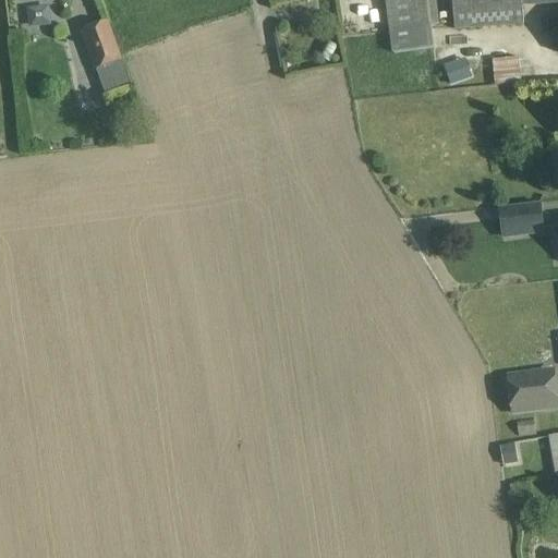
[(435,0),(386,0),(390,33),(431,28),(439,27),(435,0)]
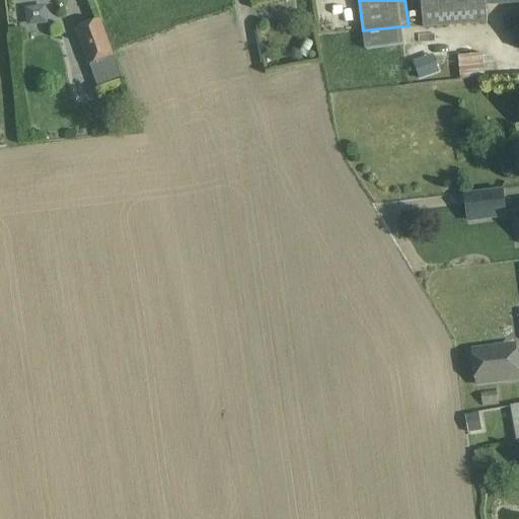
[(518,0),(421,0),(423,27),(487,23),(486,6),(518,3),(518,0)]
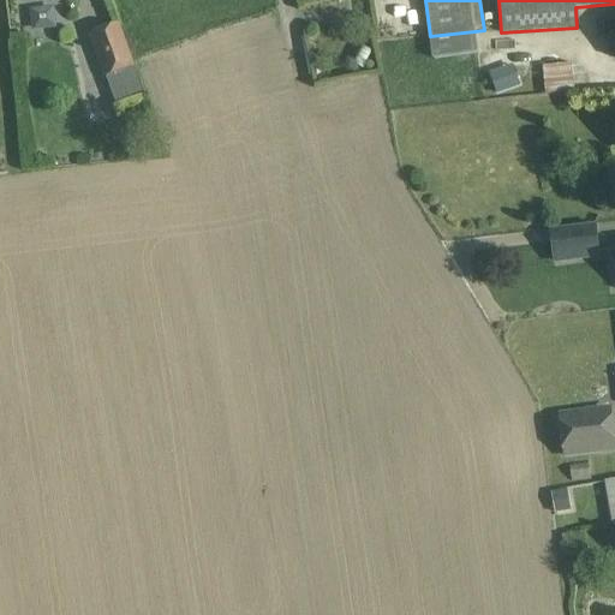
[(30,9),(31,27),(53,25),(52,7),(30,9)]
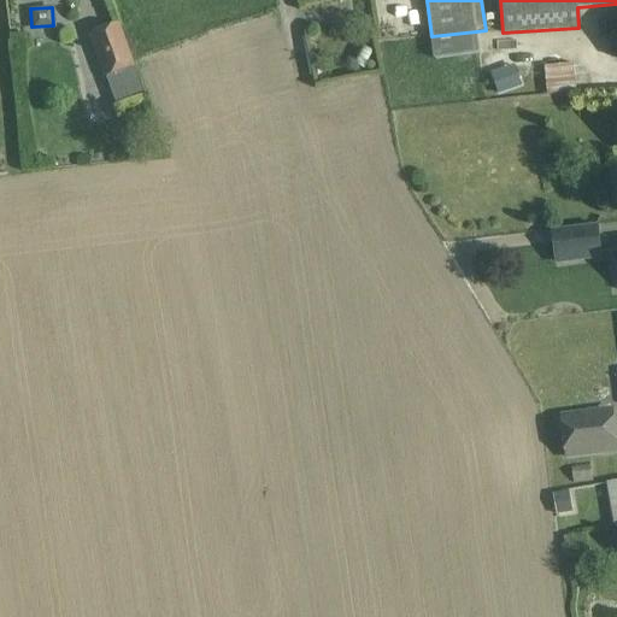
[(118,25),(99,31),(103,43),(95,46),(105,76),(133,65),(118,25)]
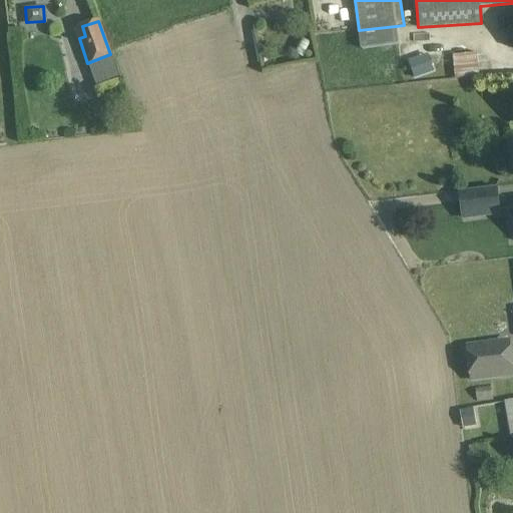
[(396,26),(359,30),(362,50),(399,45),(396,26)]
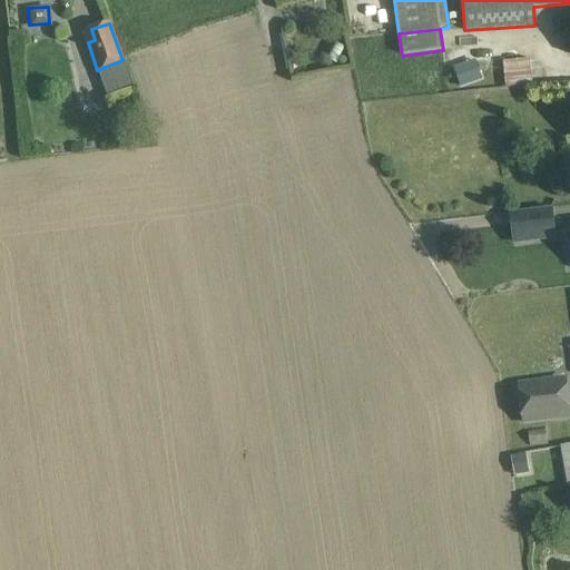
[(442,78),(441,53),(418,56),(420,80),(442,78)]
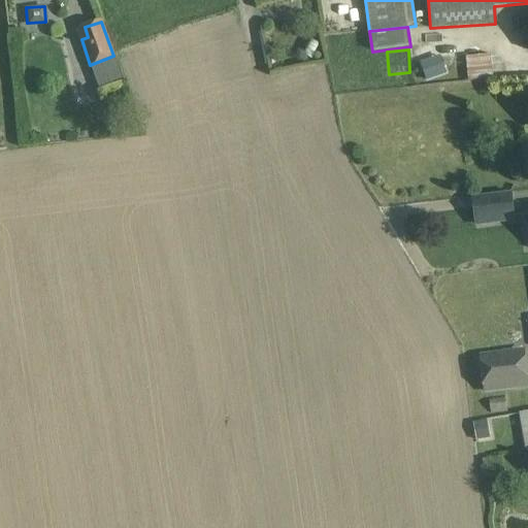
[(491,55),(466,58),(468,81),(493,78),(491,55)]
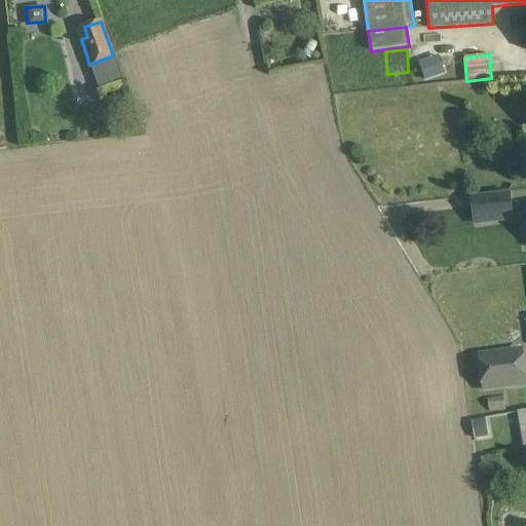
[(439,58),(419,65),(425,79),(444,73),(439,58)]
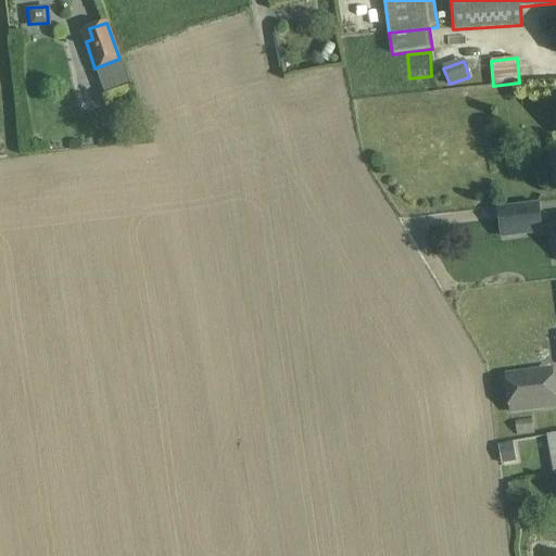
[(536,203),(498,209),(502,237),(541,232),(536,203)]
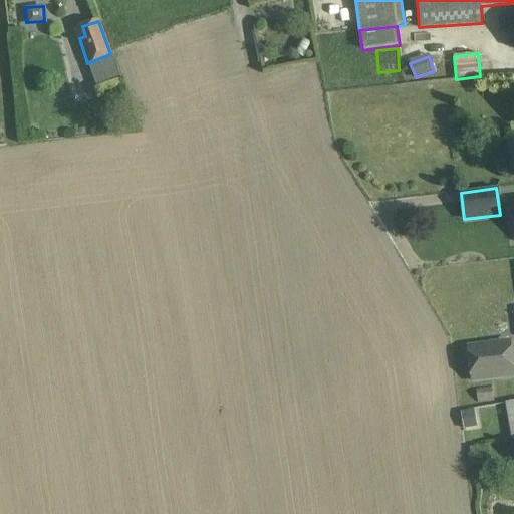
[(488,360),(471,363),(473,380),(513,375),(509,343),(486,346),(488,360)]
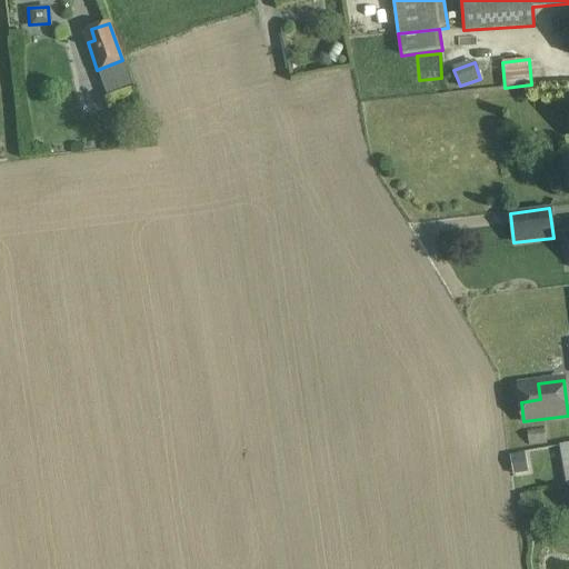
[(538,383),(519,386),(521,402),(540,399),(538,383)]
